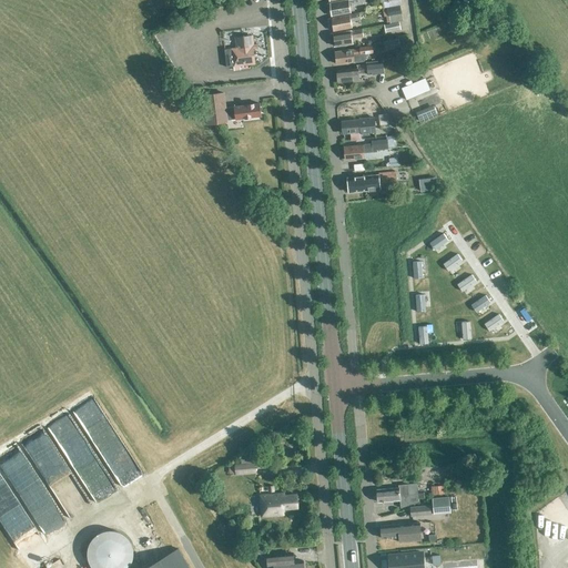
[(350,7),(365,4),(364,0),(350,0),(330,3),(331,16),(350,13),(350,7)]
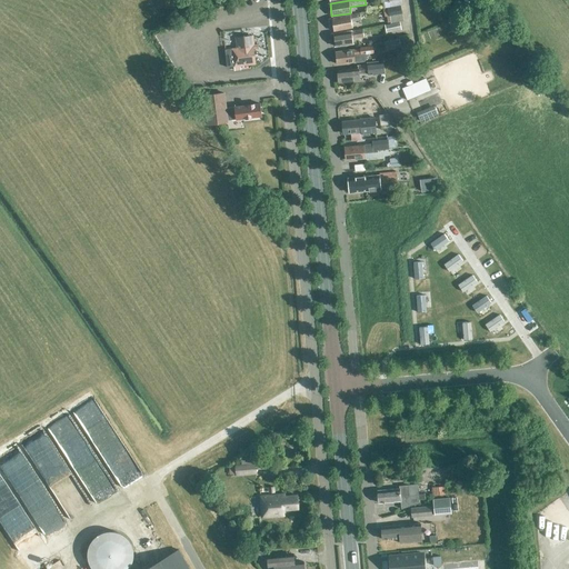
[(495,7),(485,1),(480,11),(496,18),(500,10),(495,8),(495,7)]
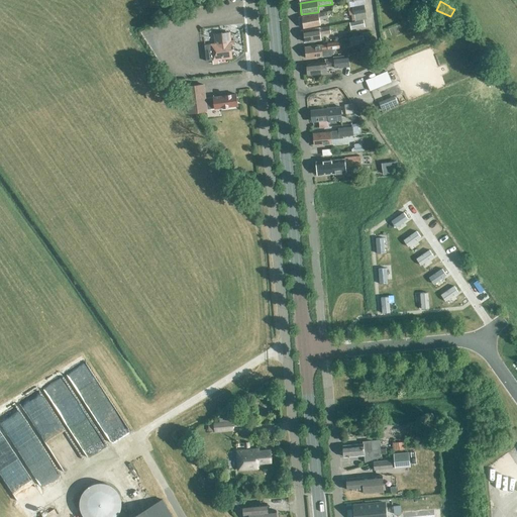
[(366,12),(365,7),(365,6),(351,8),(352,14),(366,12)]
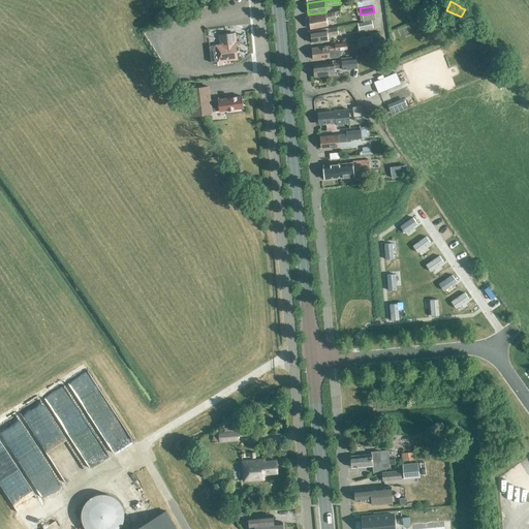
[(335,13),(329,14),(327,14),(325,14),(308,18),(310,29),(327,26),(327,20),(336,19),(335,13)]
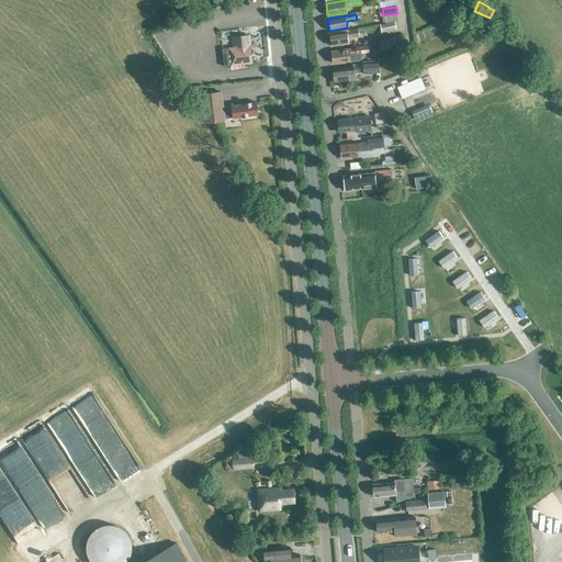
[(396,30),(394,21),(379,24),(381,33),(396,30)]
